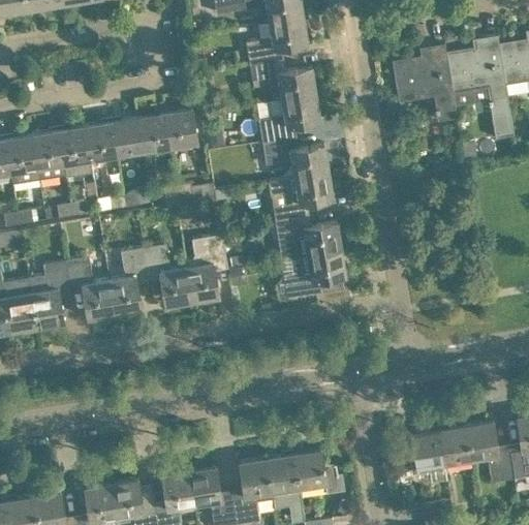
[(0,0),(0,13),(12,12),(9,0),(0,0)]
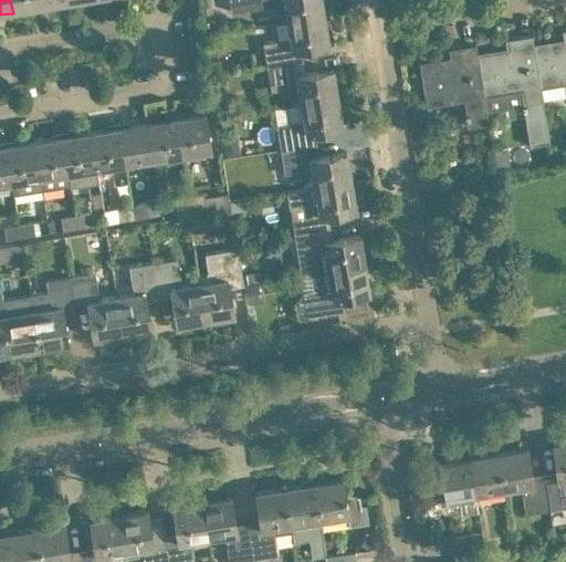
[(10,0),(13,13),(41,9),(39,0),(10,0)]
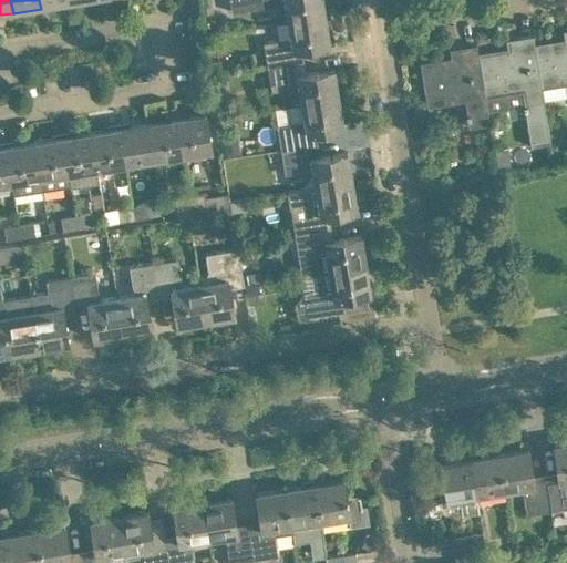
[(229,0),(233,16),(258,11),(286,7),(288,22),(325,17),(321,0),(229,0)]
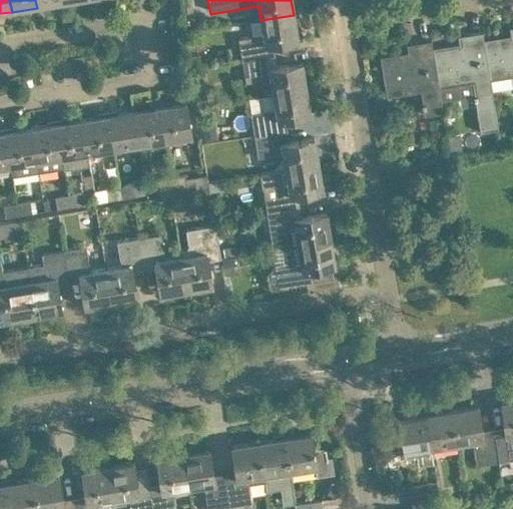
[(242,62),(269,58),(268,47),(299,42),(294,15),(261,20),(264,36),(238,40),(242,62)]
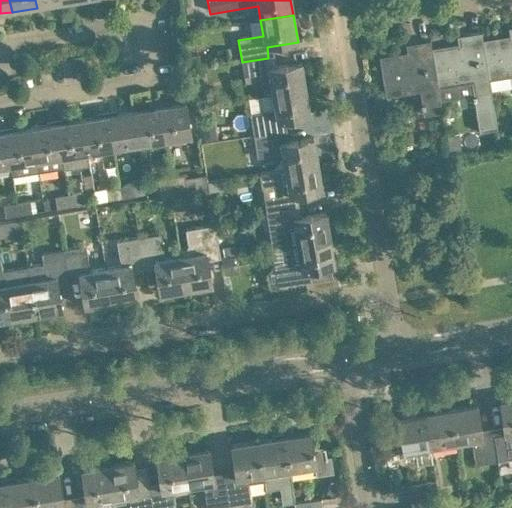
[(459,47),(432,51),(438,90),(471,85),(473,97),(475,109),(480,134),(497,130),(493,107),(489,82),(483,43),(482,34),(481,34),(466,37),(467,46),(459,47)]
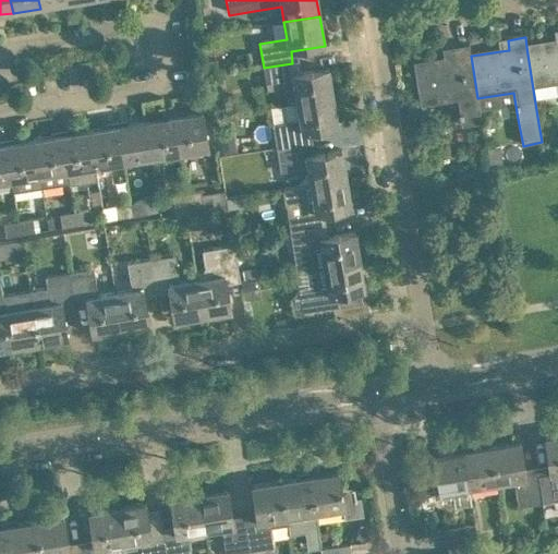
[(557,41),(557,43),(526,47),(533,89),(557,85),(557,41)]
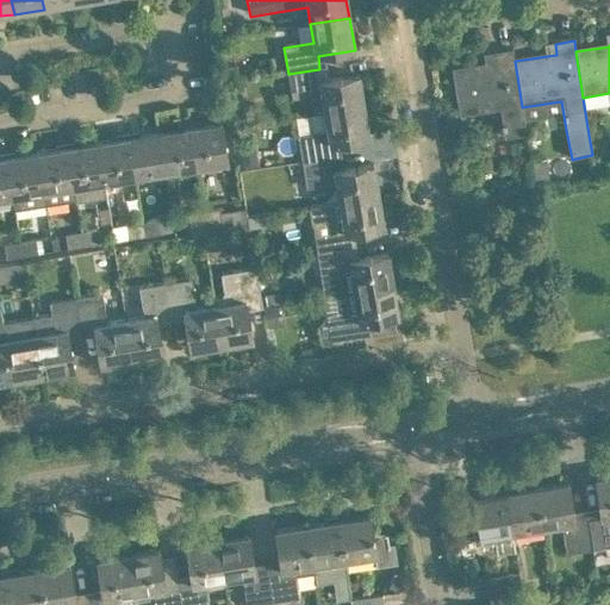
[(454,69),(453,69),(460,117),(484,113),(500,111),(505,139),(526,137),(523,123),(521,107),(522,107),(515,61),(512,50),(511,51),(493,54),(496,64),(486,66),(454,72),(454,69)]
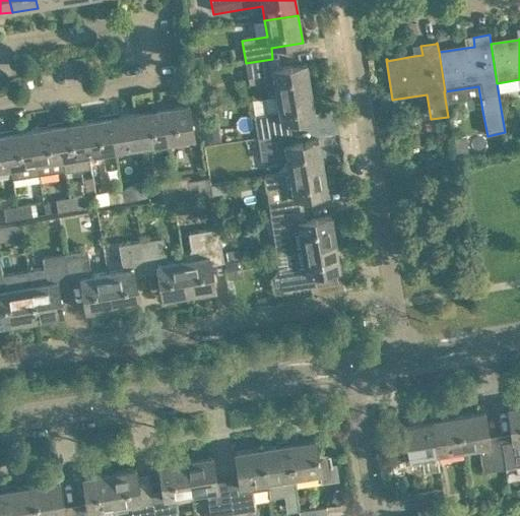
[(274,71),(272,59),(246,63),(249,86),(265,84),(267,99),(277,98),(311,91),(306,66),(274,71)]
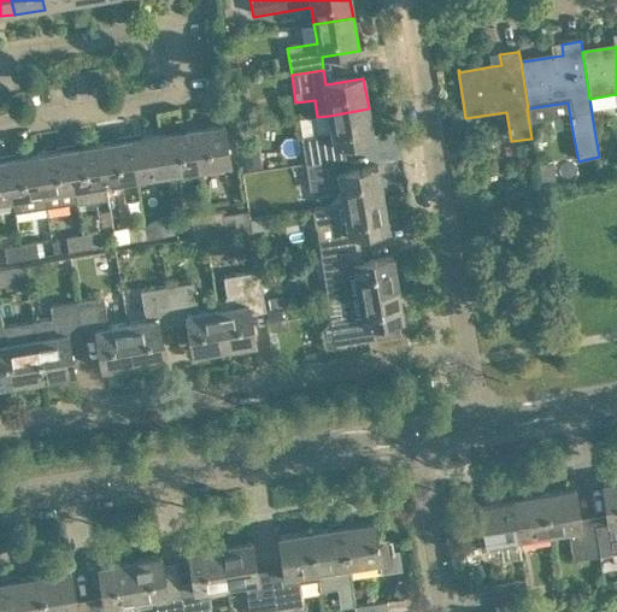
[(306,165),(339,160),(336,147),(374,141),(369,109),(329,116),(333,136),(303,141),(306,165)]
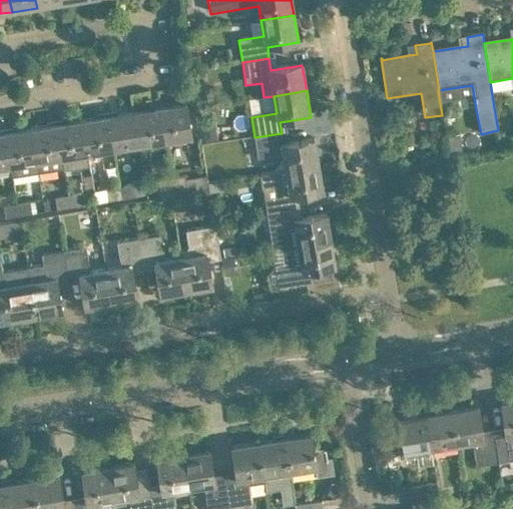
[(164,142),(191,138),(185,105),(159,109),(164,142)]
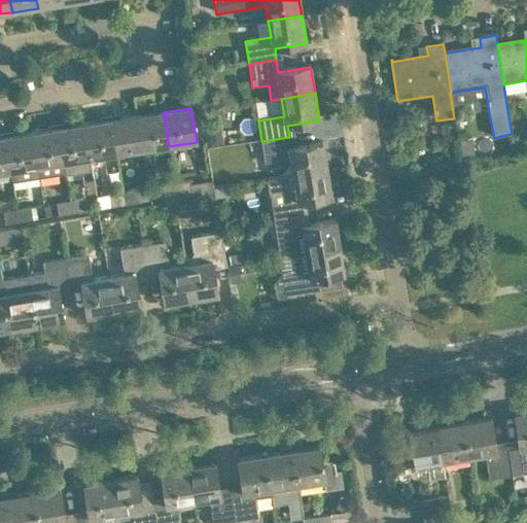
[(143,150),(169,146),(164,112),(137,116),(143,150)]
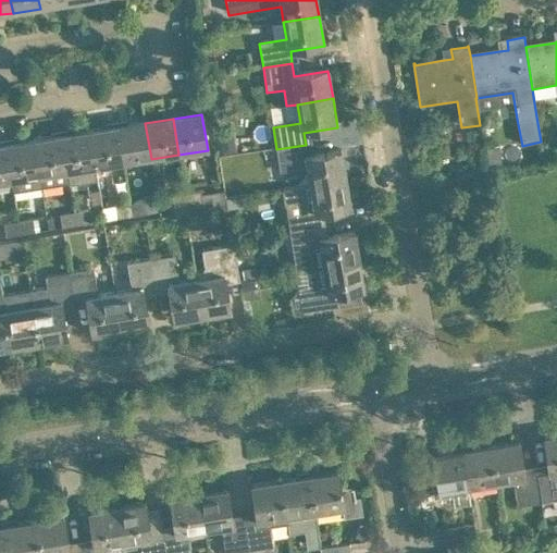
[(123,163),(151,159),(145,123),(118,127),(123,163)]
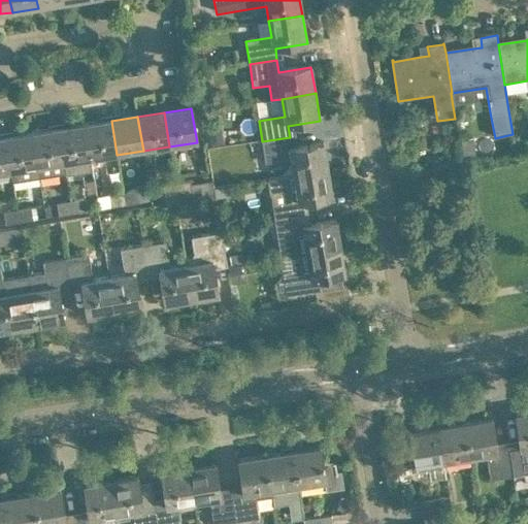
[(91,159),(117,155),(111,121),(85,125),(91,159)]
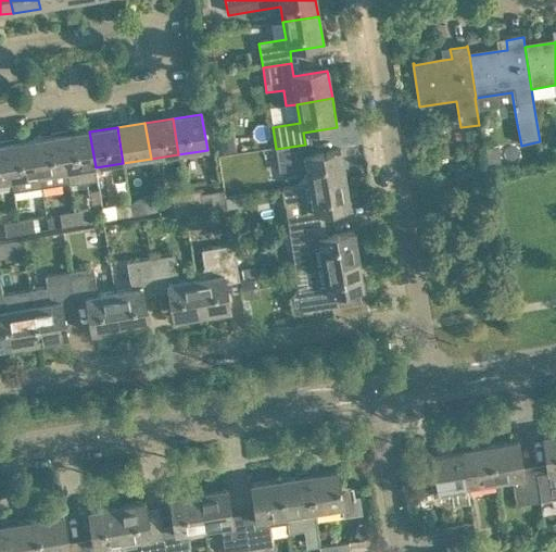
[(98,182),(96,167),(89,132),(62,137),(70,184),(70,186),(98,182)]
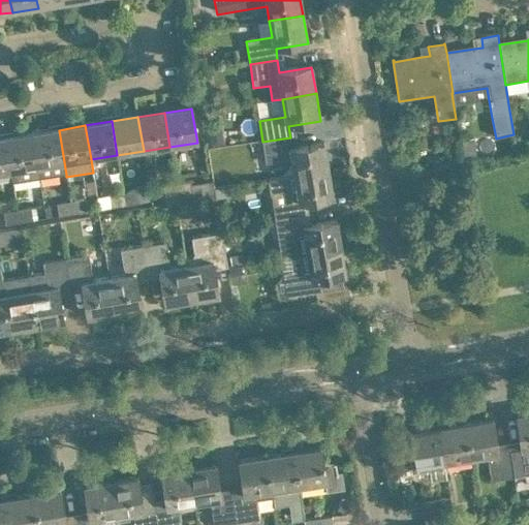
[(39,179),(66,175),(64,164),(59,130),(32,134),(39,179)]
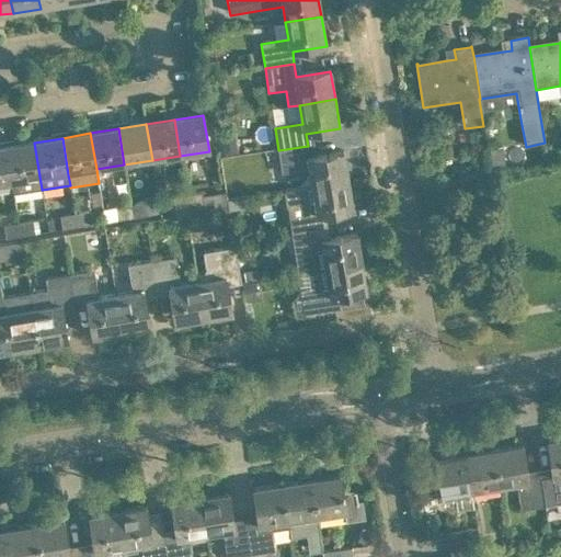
[(14,195),(42,190),(34,143),(6,147),(12,183),(14,195)]
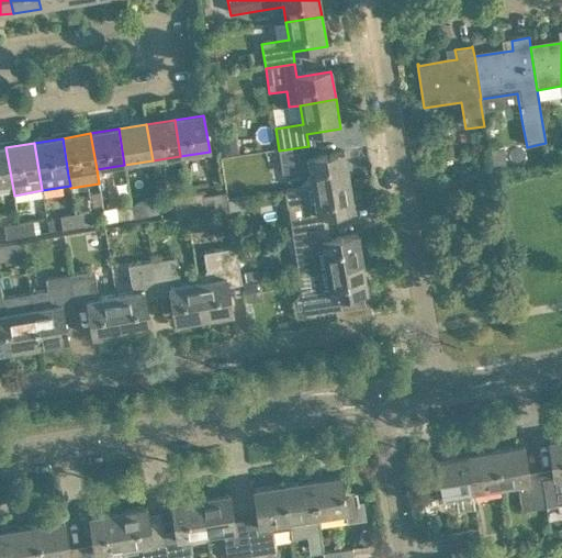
[(236,143),(223,145),(224,157),(237,155),(236,143)]
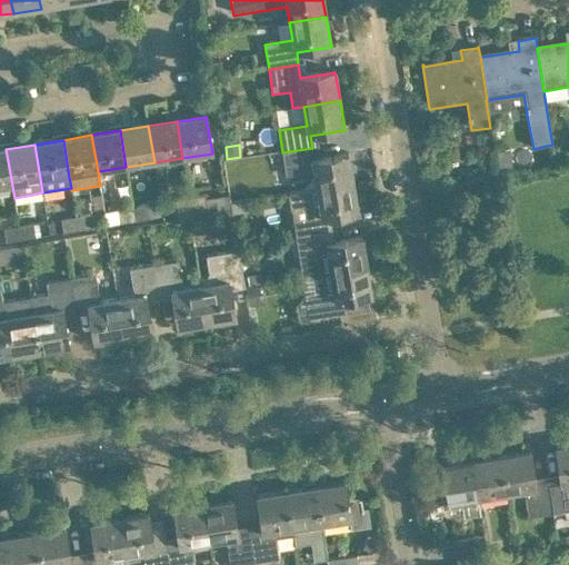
[(315,161),(312,148),(282,152),(287,179),(315,175),(317,190),(353,184),(349,156),(315,161)]
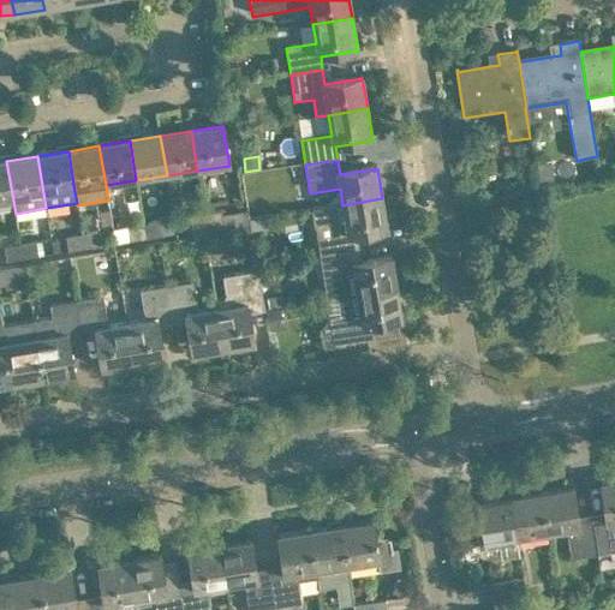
[(0,202),(13,201),(6,161),(0,161),(0,202)]
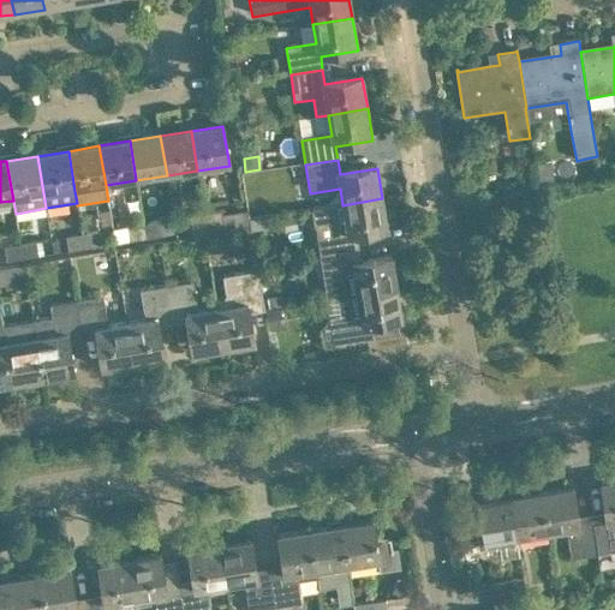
[(554,178),(539,180),(541,193),(555,191),(554,178)]
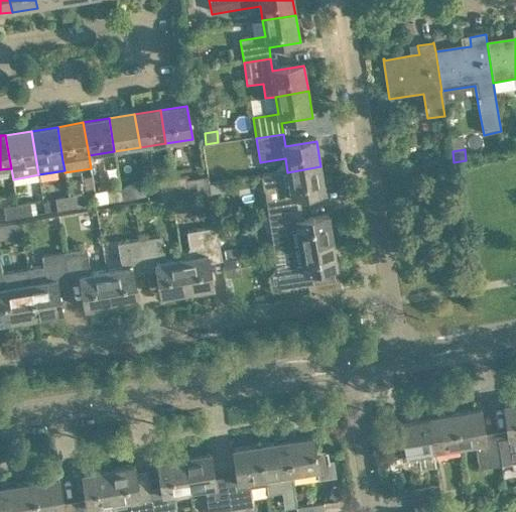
[(266,194),(265,194),(266,203),(268,214),(295,210),(293,199),(300,197),(325,193),(320,166),(291,171),(287,172),(267,175),(269,193),(266,194)]
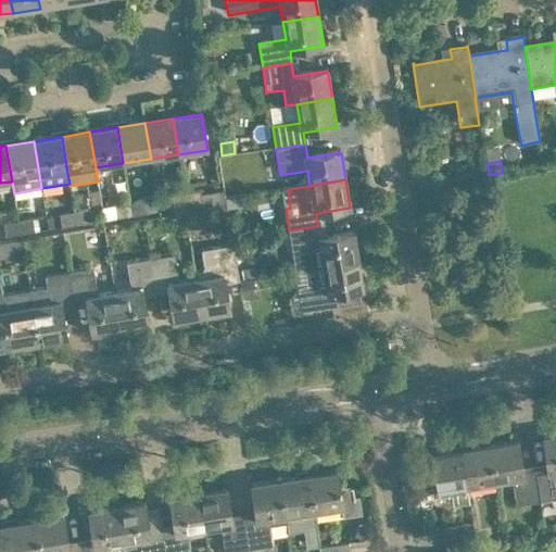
[(188,213),(203,211),(200,192),(185,196),(188,213)]
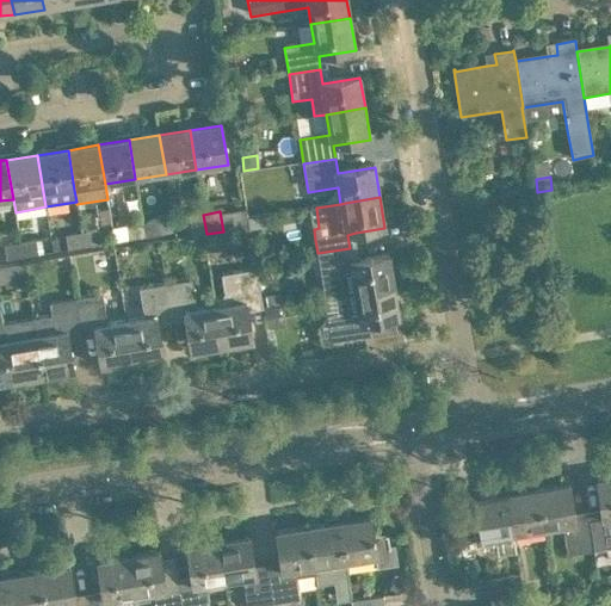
[(159,222),(143,224),(146,239),(161,236),(176,233),(172,214),(158,216),(159,222)]
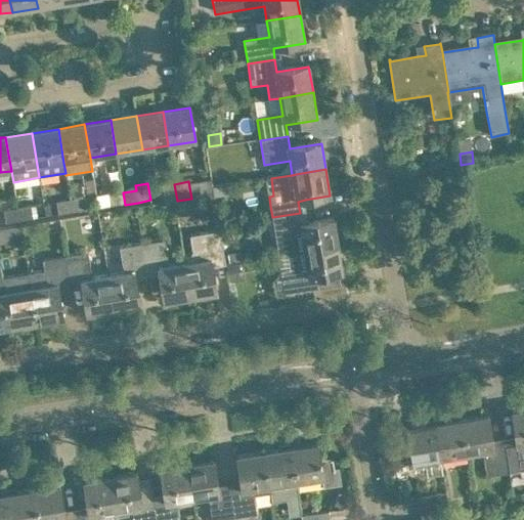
[(164,204),(177,201),(174,184),(161,186),(164,204)]
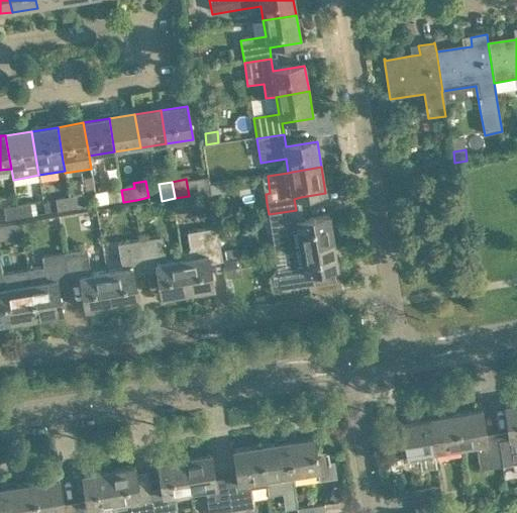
[(121,190),(107,192),(109,204),(123,202),(121,190)]
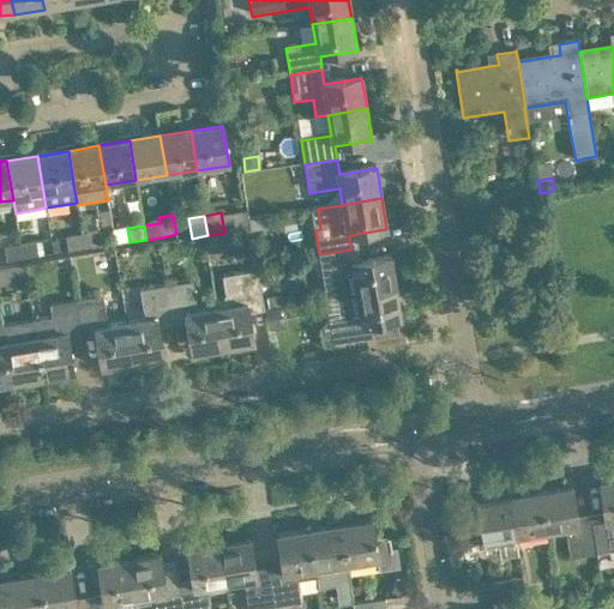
[(84,249),(100,247),(97,233),(82,235),(84,249)]
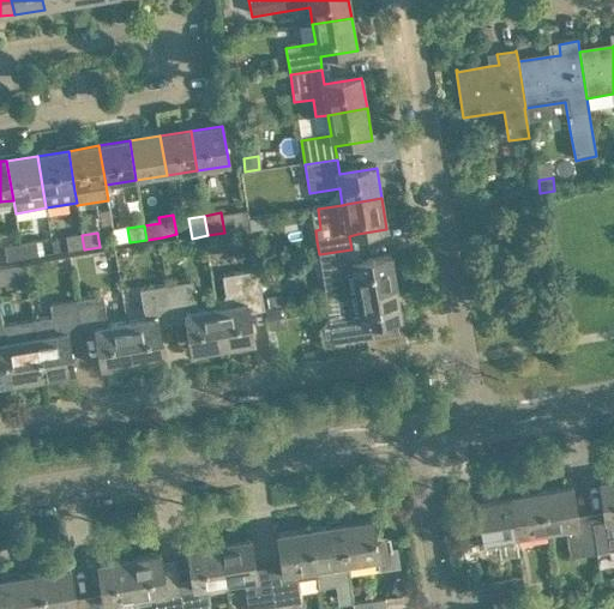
[(68,253),(84,249),(82,235),(66,239),(68,253)]
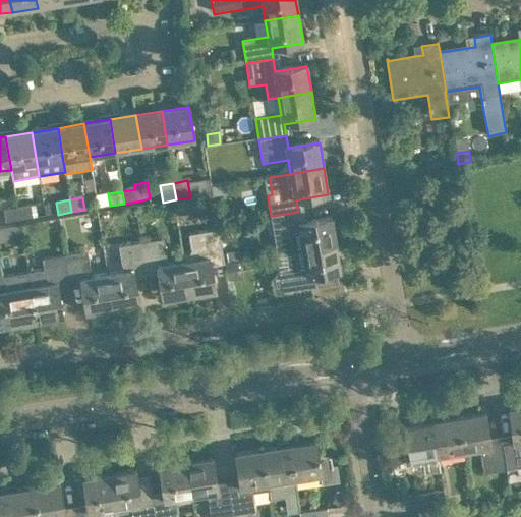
[(18,221),(33,219),(31,207),(16,209),(18,221)]
